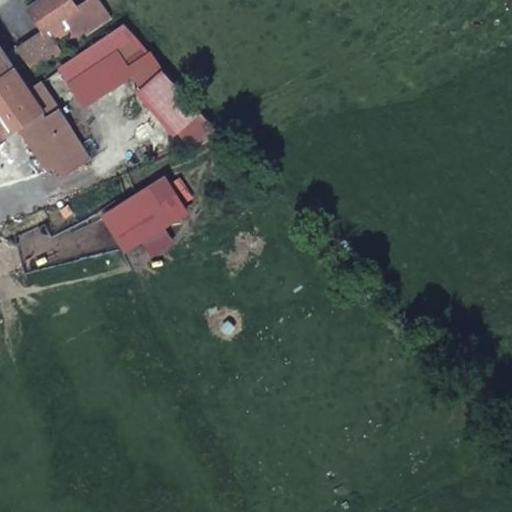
[(72,0),(39,0),(28,9),(42,29),(18,47),(35,71),(110,19),(96,0),(84,0),(77,5),(72,0)]
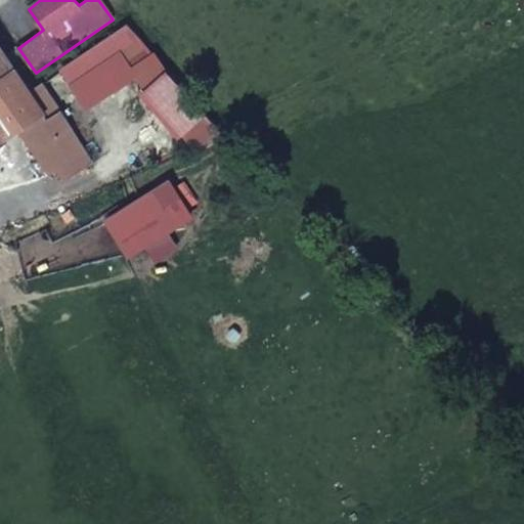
[(0,140),(15,130),(42,112),(48,122),(60,114),(45,91),(33,99),(0,50),(0,140)]
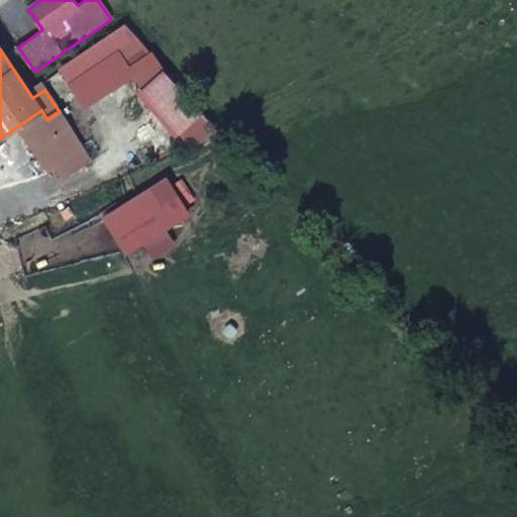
[(118,49),(69,84),(86,107),(135,73),(118,49)]
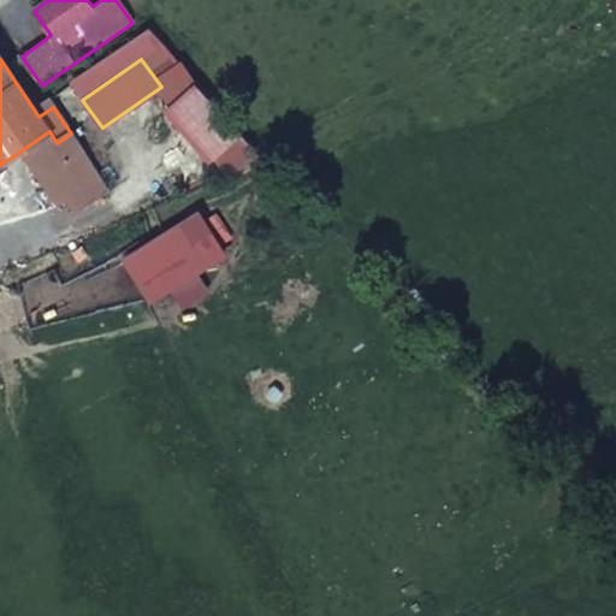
[(258,155),(195,84),(170,107),(231,178),(258,155)]
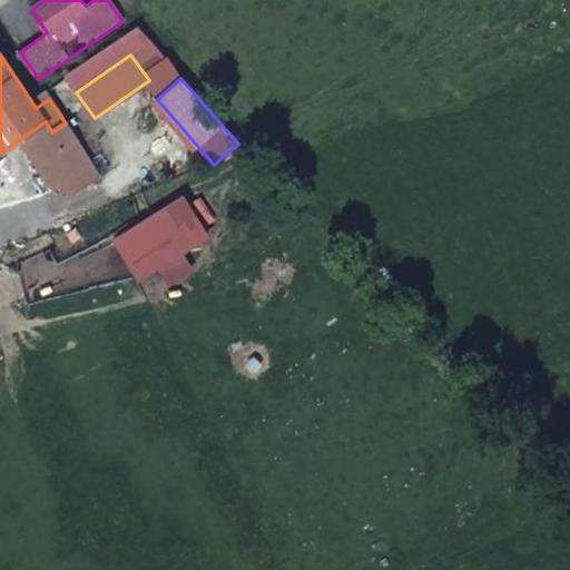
[(36,168),(64,149),(52,133),(46,121),(17,141),(36,168)]
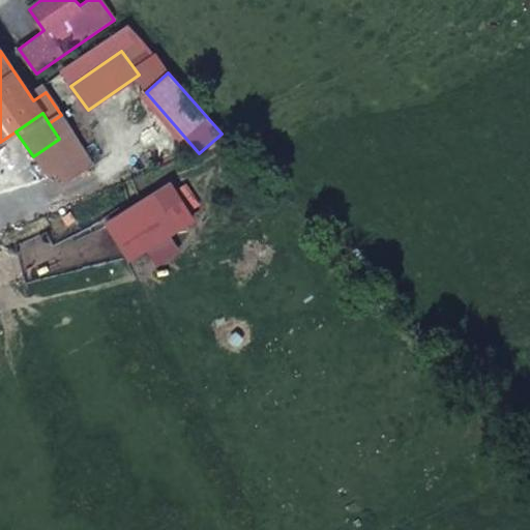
[(94,164),(61,115),(49,123),(59,139),(65,141),(80,159),(57,175),(63,183),(94,164)]
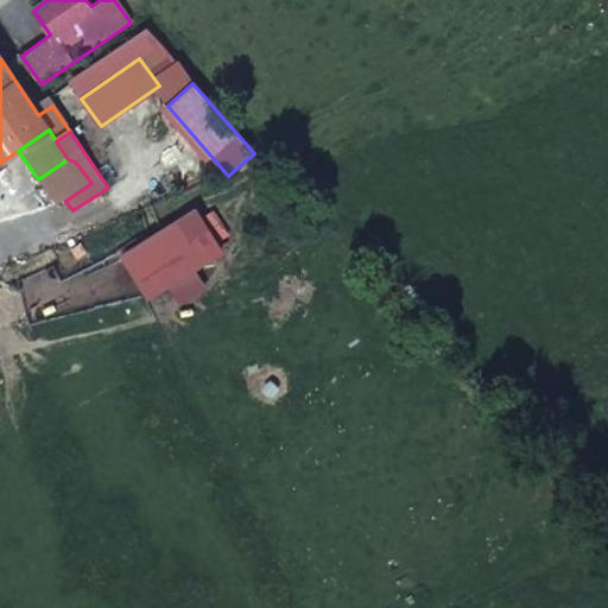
[(75,162),(68,159),(38,179),(52,200),(61,194),(65,201),(92,183),(75,162)]
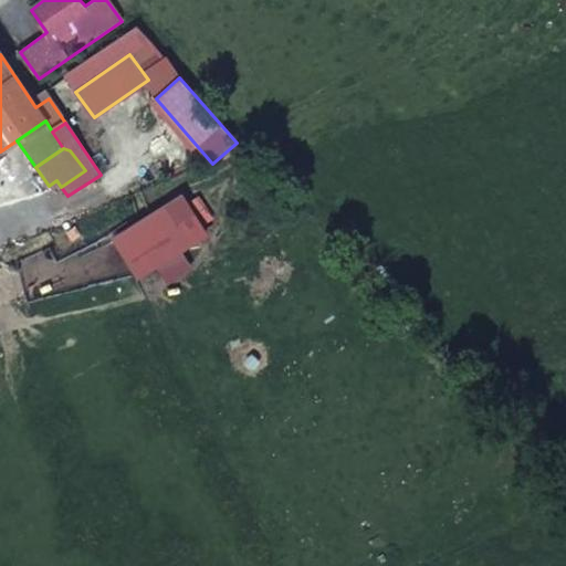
[(190,244),(171,219),(133,242),(152,268),(190,244)]
